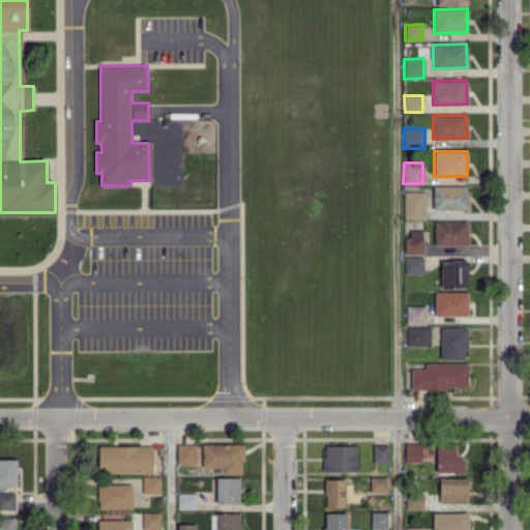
[(467,209),(467,185),(433,186),(433,210),(467,209)]
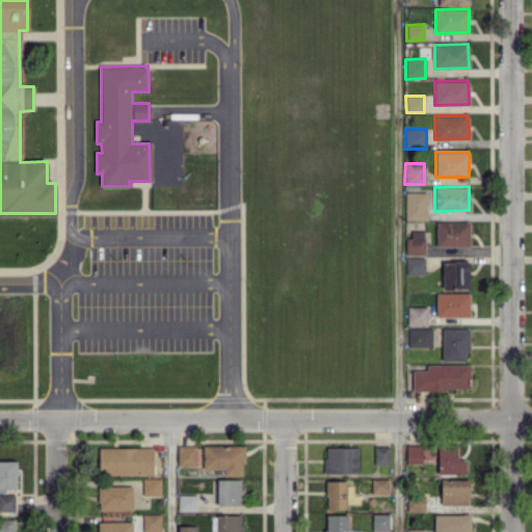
[(404,192),(405,220),(426,220),(426,191),(404,192)]
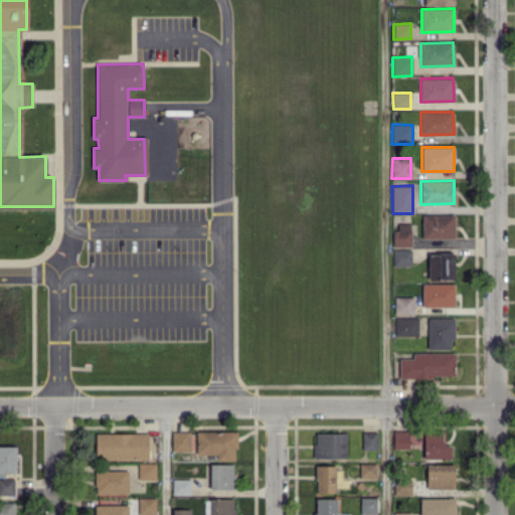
[(454,215),(422,214),(421,238),(454,238),(454,215)]
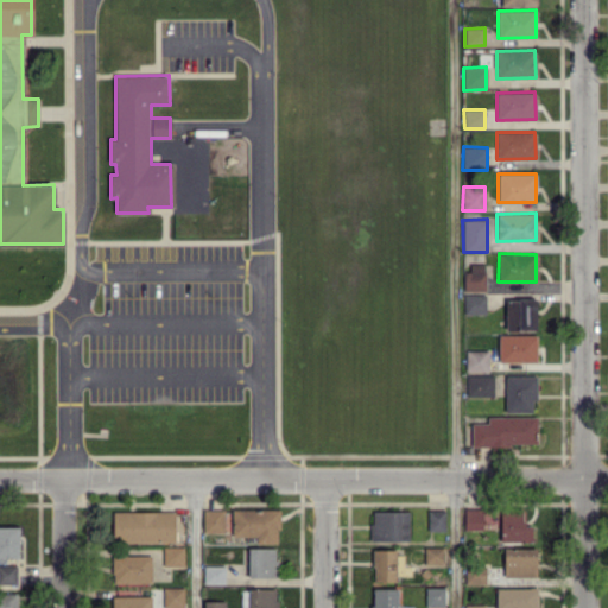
[(486,291),(485,264),(464,264),(466,292),(486,291)]
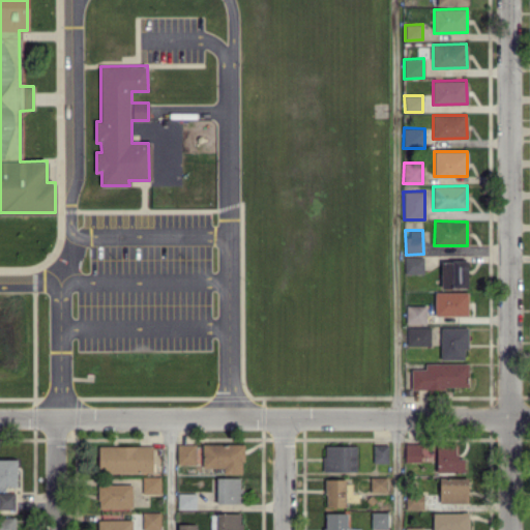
[(423,273),(422,257),(404,257),(404,273),(423,273)]
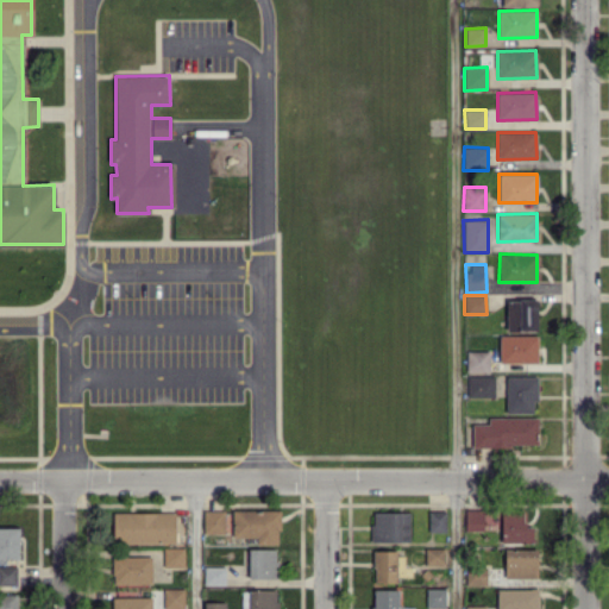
[(507,331),(538,330),(537,299),(506,300),(507,331)]
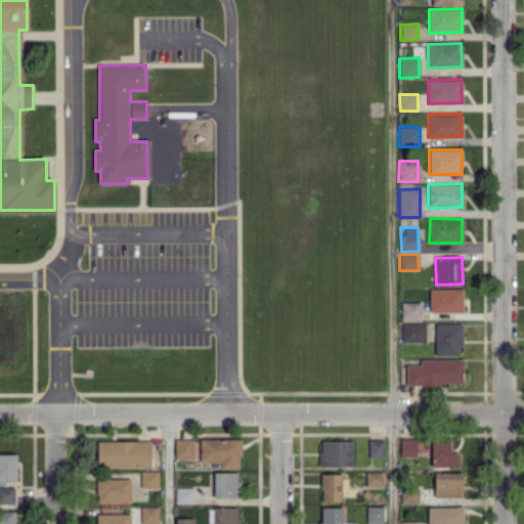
[(462,289),(430,289),(430,311),(462,311),(462,289)]
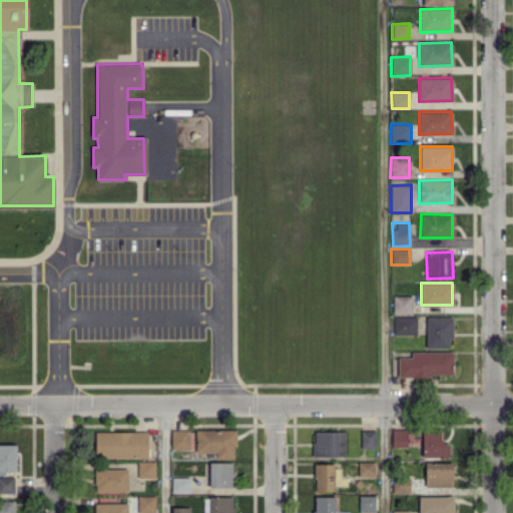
[(412,295),(393,296),(393,314),(412,313),(412,295)]
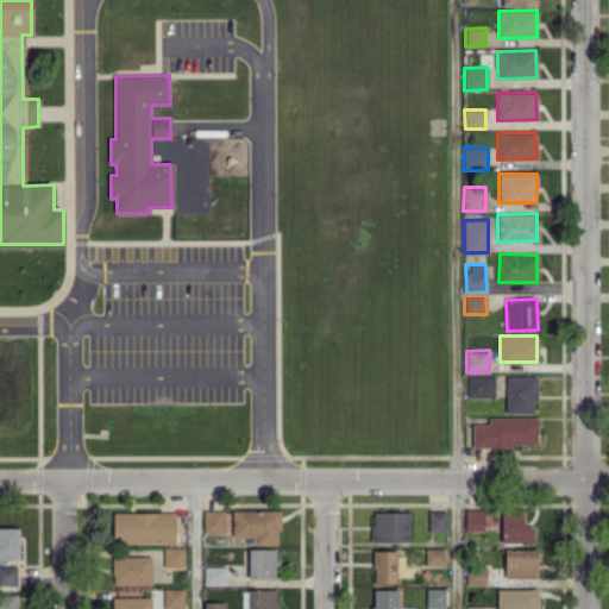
[(495,396),(494,375),(466,376),(468,397),(495,396)]
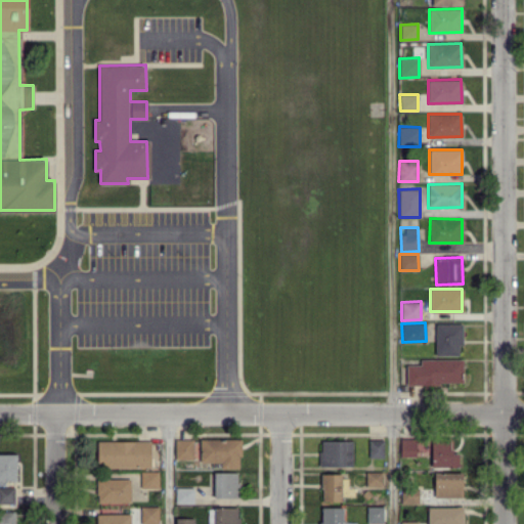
[(435,355),(459,355),(459,346),(462,346),(462,323),(435,323),(435,355)]
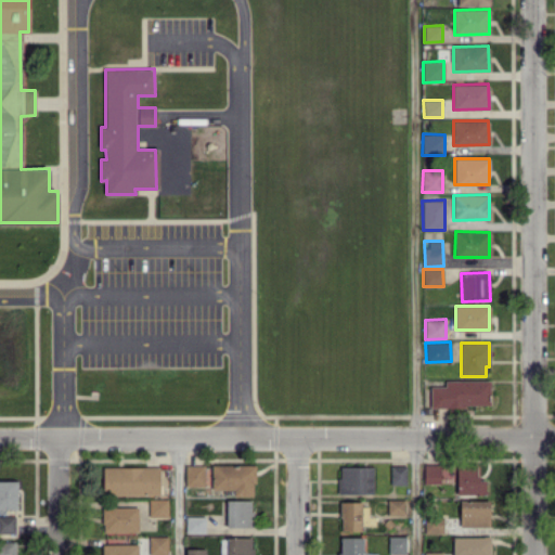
[(430,407),(490,405),(489,379),(444,381),(444,386),(430,386),(430,407)]
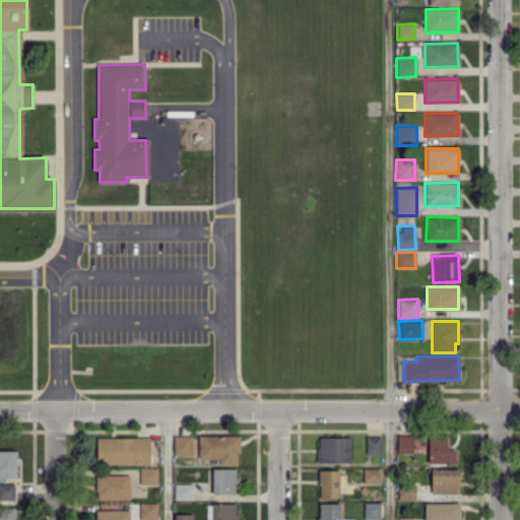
[(191,435),(174,436),(174,455),(192,455),(191,435)]
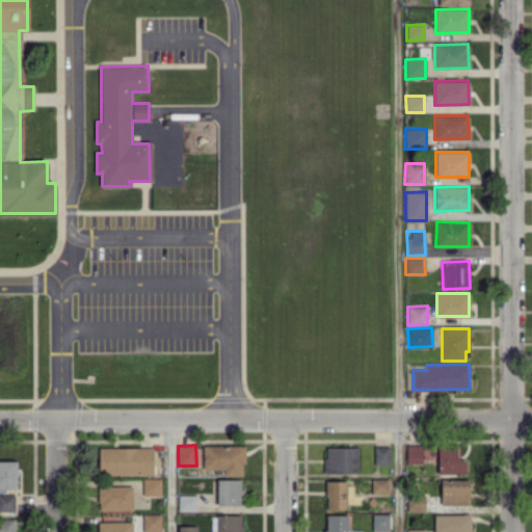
[(223,469),(223,476),(244,475),(243,445),(203,446),(203,469),(223,469)]
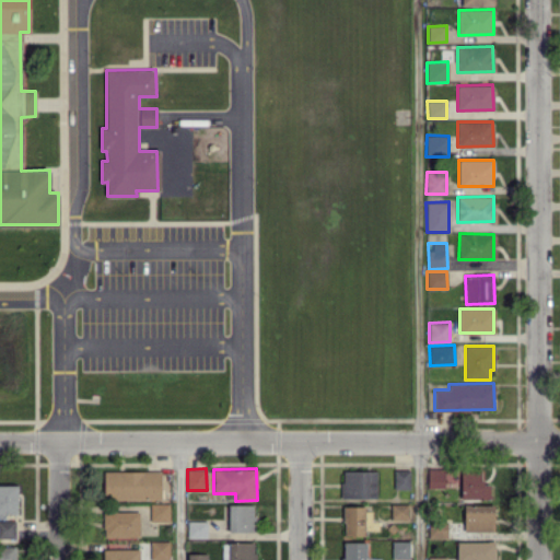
[(410,489),(409,469),(394,470),(394,489),(410,489)]
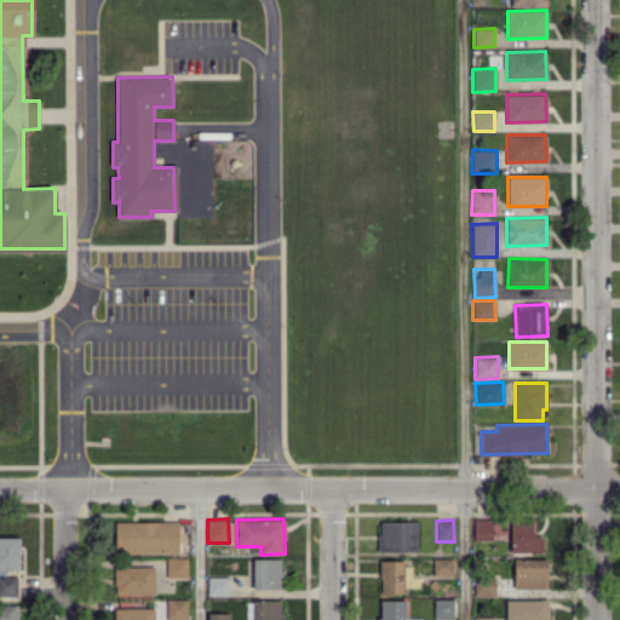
[(510,552),(543,552),(543,535),(533,535),(533,520),(472,520),(472,540),(497,540),(497,533),(510,533),(510,552)]
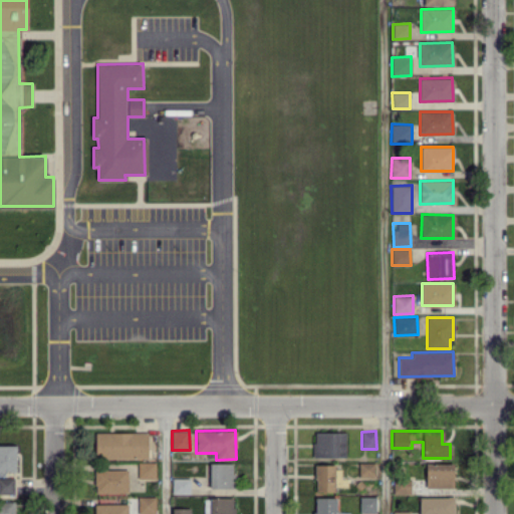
[(148,459),(148,433),(95,432),(94,458),(148,459)]
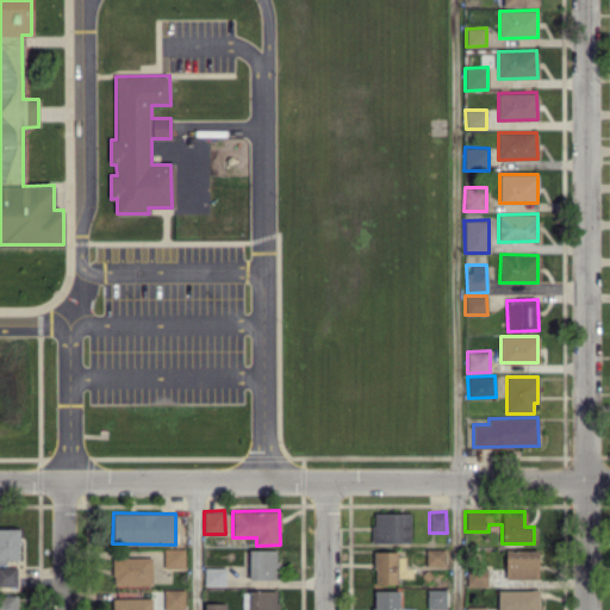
[(410,514),(373,512),(372,542),(410,542),(410,514)]
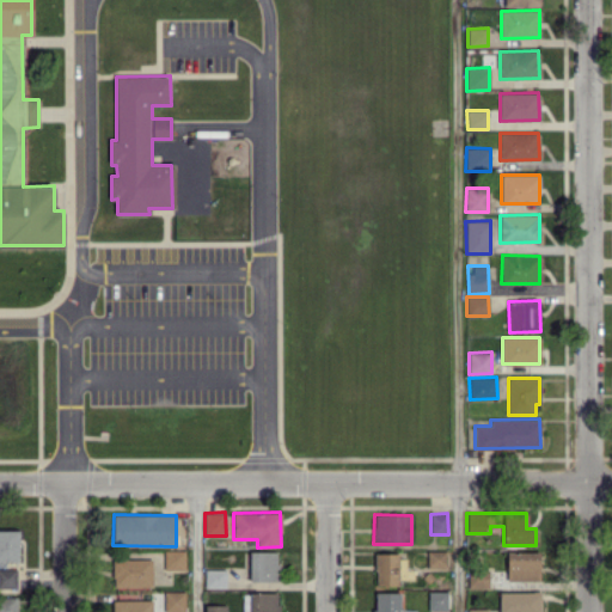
[(0,561),(18,562),(19,531),(0,530),(0,561)]
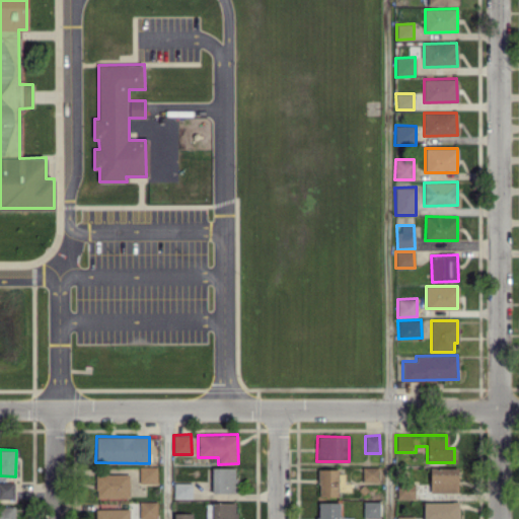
[(157,466),(139,466),(139,484),(157,484),(157,466)]
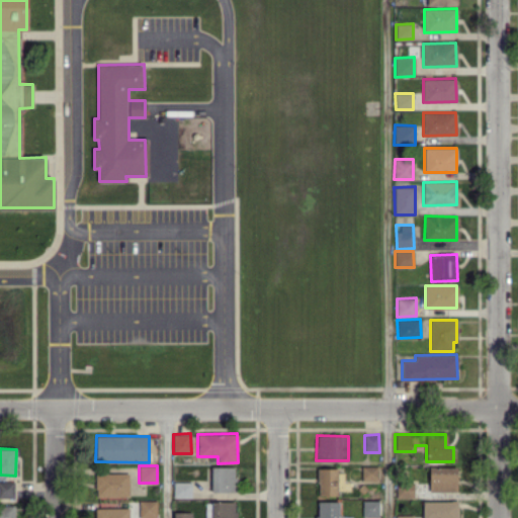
[(378,483),(377,465),(361,466),(361,484),(378,483)]
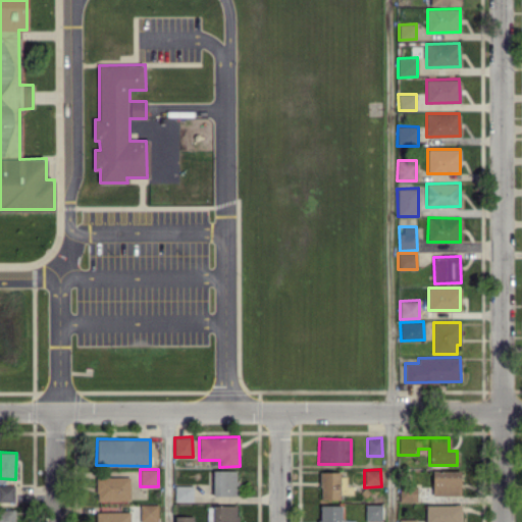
[(237,470),(212,470),(213,496),(237,496),(237,470)]
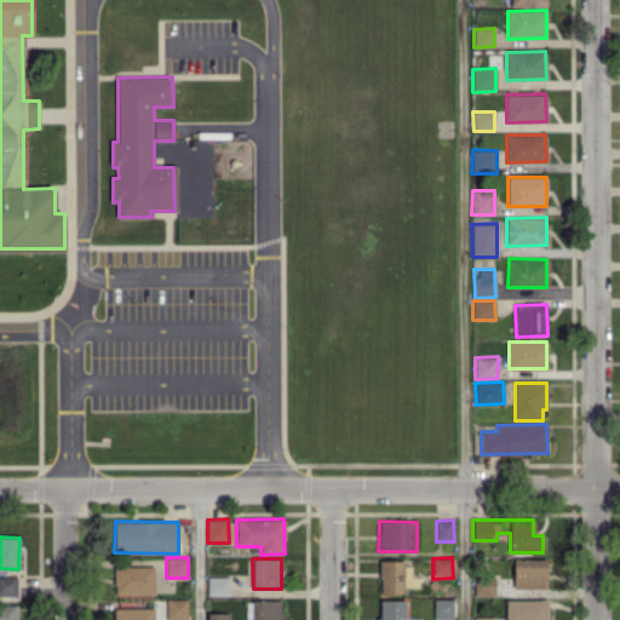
[(546,589),(547,560),(514,558),(512,587),(546,589)]
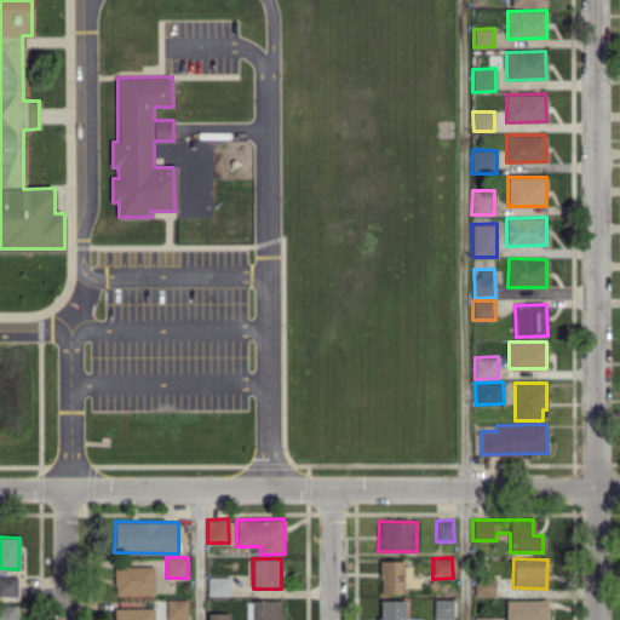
[(403,560),(380,560),(380,592),(403,592),(403,560)]
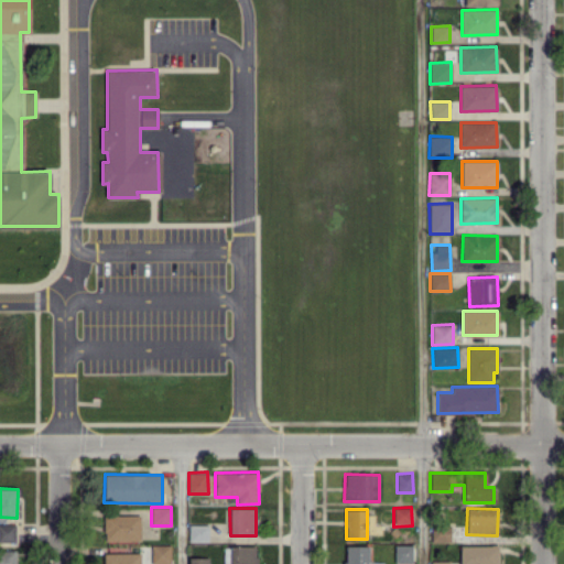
[(140,514),(104,514),(104,540),(140,541),(140,514)]
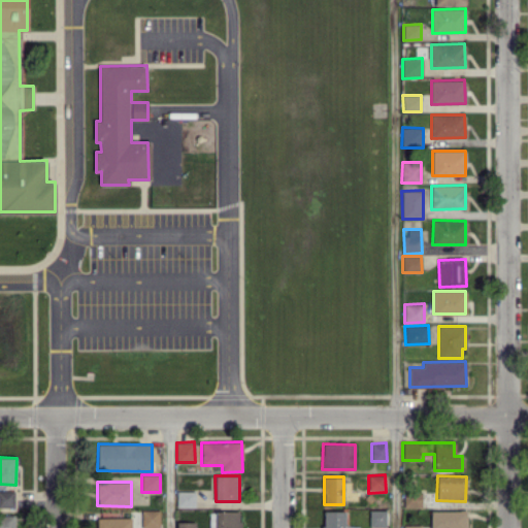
[(0,507),(13,508),(14,491),(0,490),(0,507)]
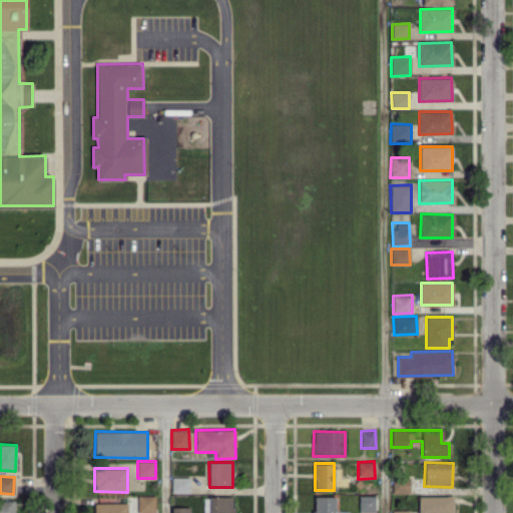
[(171,492),(189,493),(189,477),(171,477),(171,492)]
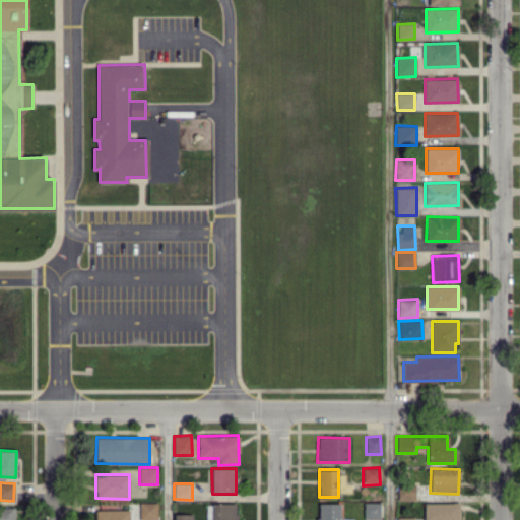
[(414,500),(415,484),(397,483),(397,499),(414,500)]
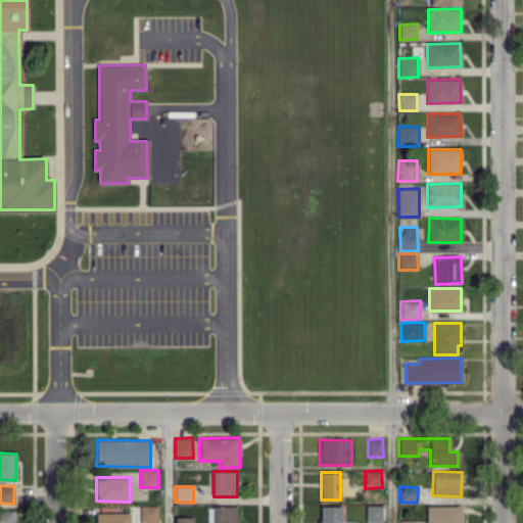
[(157,522),(157,506),(140,506),(139,522),(157,522)]
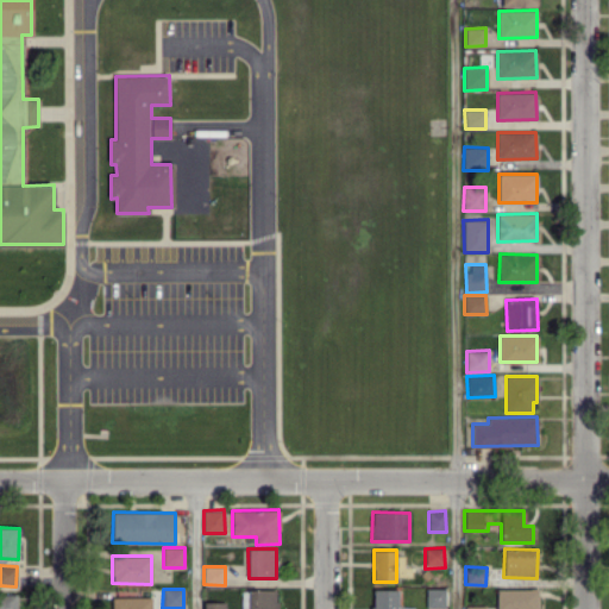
[(397,589),(371,590),(371,608),(413,608),(413,607),(399,607),(397,589)]
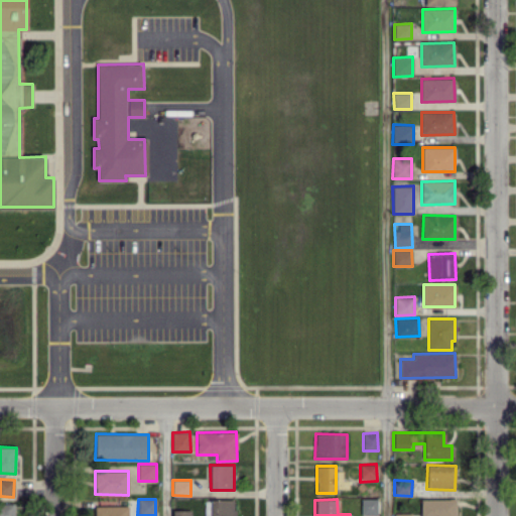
[(456,515),(456,499),(421,499),(420,515),(456,515)]
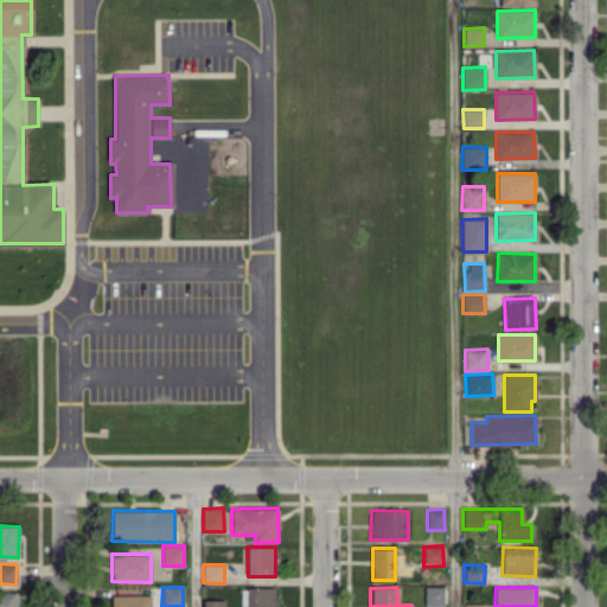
[(275,606),(276,588),(241,588),(241,606),(275,606)]
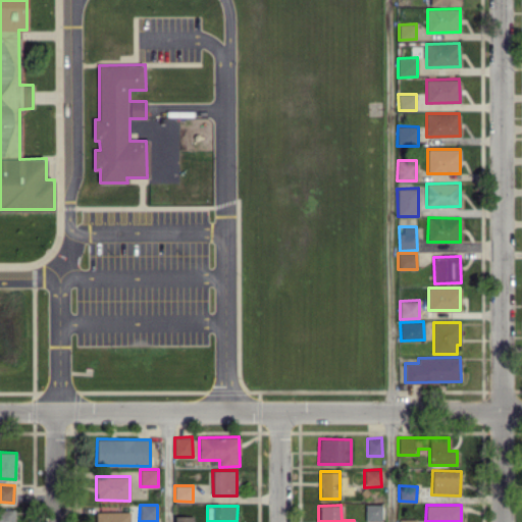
[(14,521),(14,509),(0,509),(0,521),(14,521)]
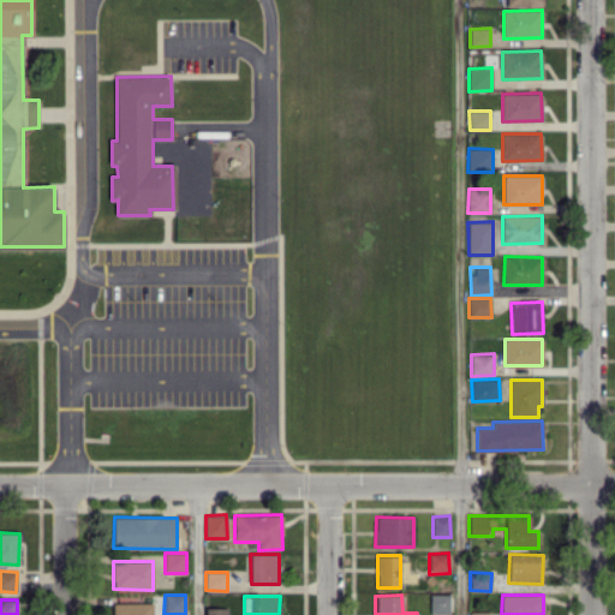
[(153,614),(154,603),(113,603),(113,614),(153,614)]
